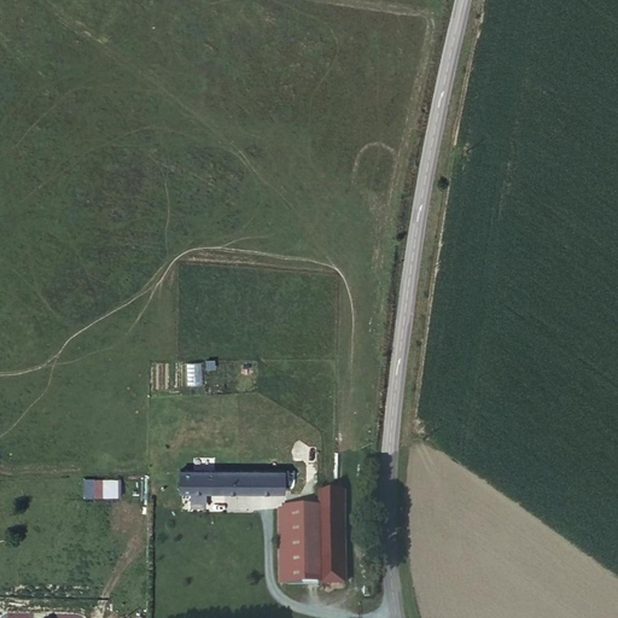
[(202,385),(203,363),(186,362),(185,384),(202,385)]
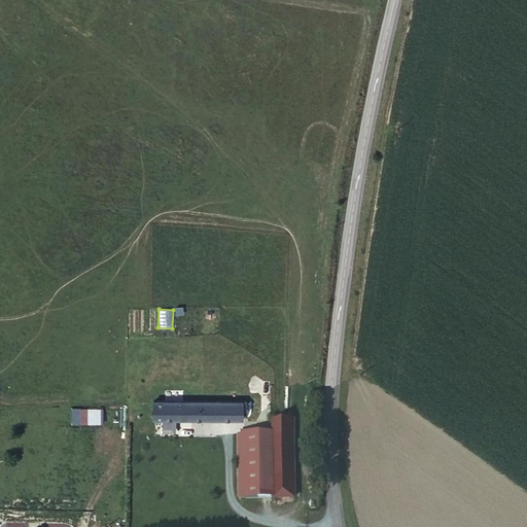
[(237,407),(237,388),(147,390),(148,408),(237,407)]
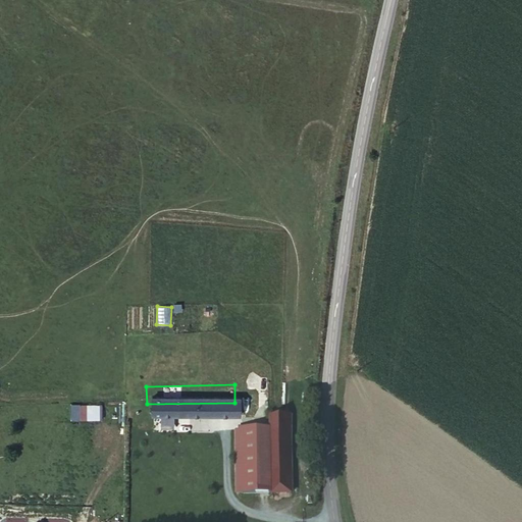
[(260,405),(285,406),(285,397),(260,396),(260,405)]
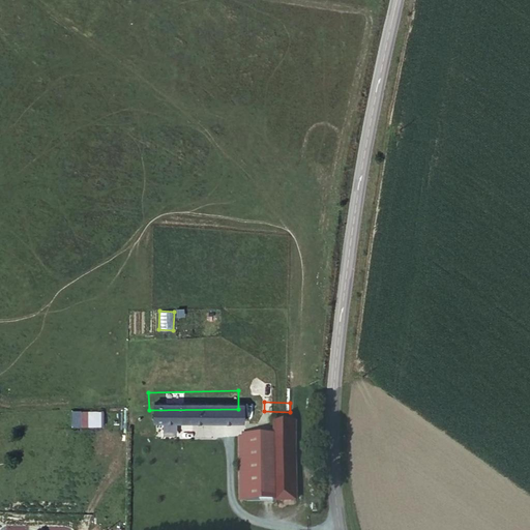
[(96,419),(96,410),(81,411),(81,425),(88,425),(88,419),(96,419)]
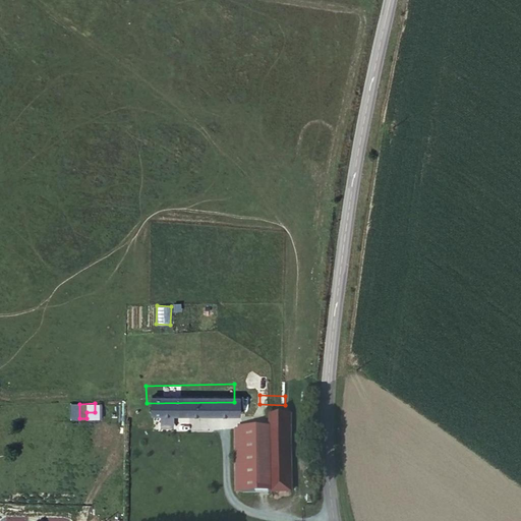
[(281,430),(286,430),(285,405),(259,404),(259,416),(233,416),(232,483),(281,483),(281,430)]
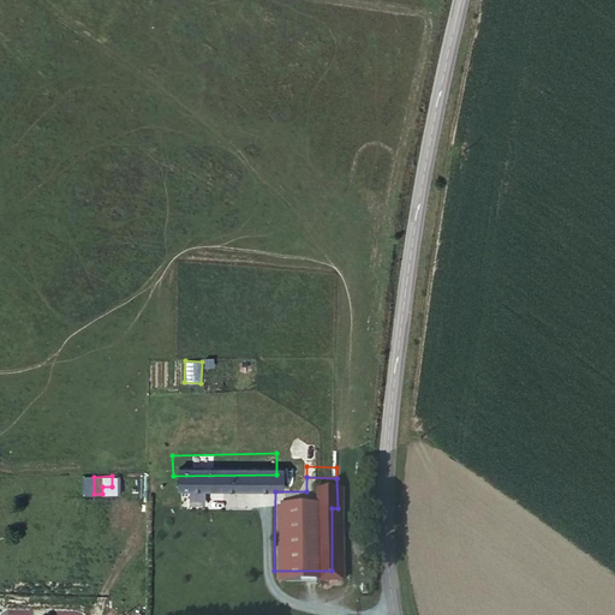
[(345,508),(338,508),(332,508),(332,571),(345,571),(345,508)]
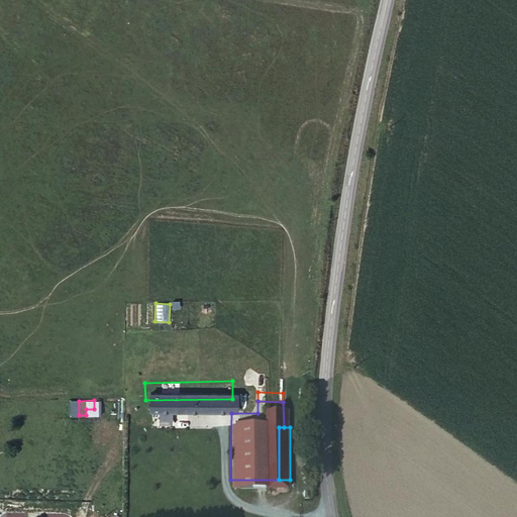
All buildings are outlined.
